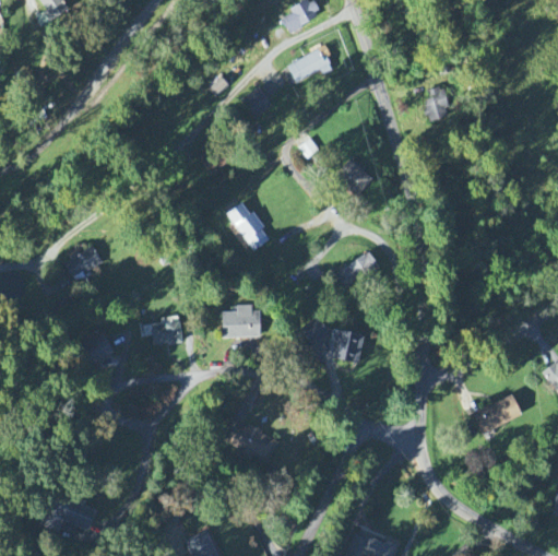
[(39,0),(49,19),(69,8),(64,0),(39,0)]
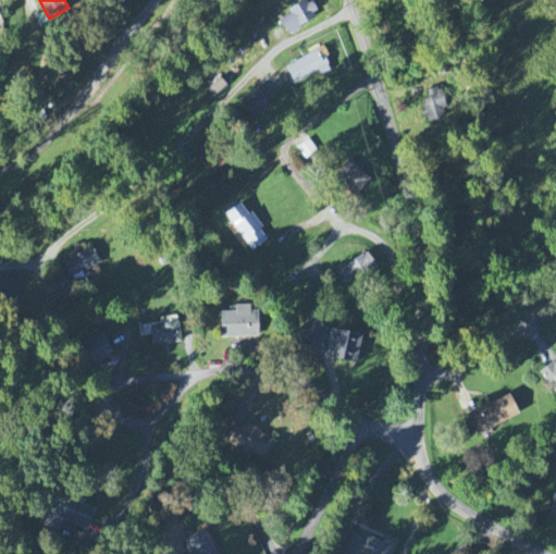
[(288,31),(319,13),(310,0),(300,0),(288,8),(291,12),(281,17),(288,31)]
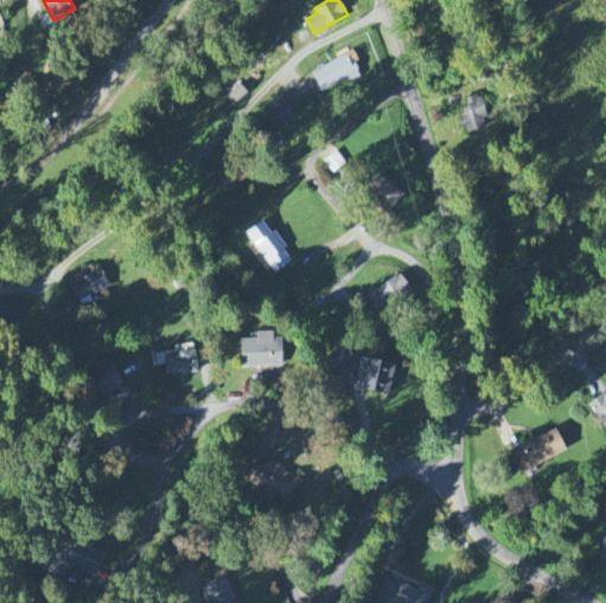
[(361,76),(348,51),(311,70),(321,90),(349,75),(352,81),(361,76)]
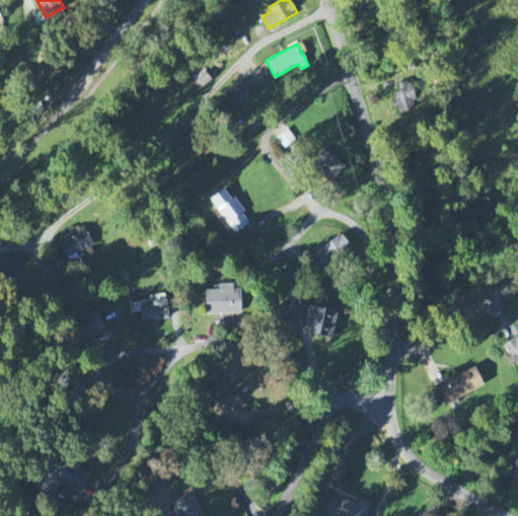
[(212,79),(205,71),(194,82),(201,90),(212,79)]
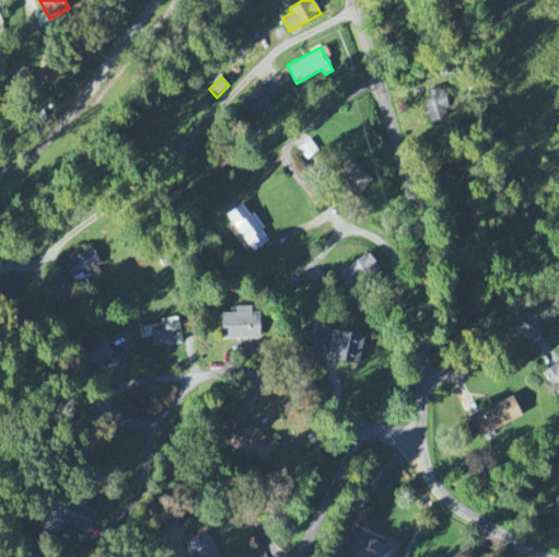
[(450,116),(444,85),(428,90),(430,99),(424,100),(429,120),(450,116)]
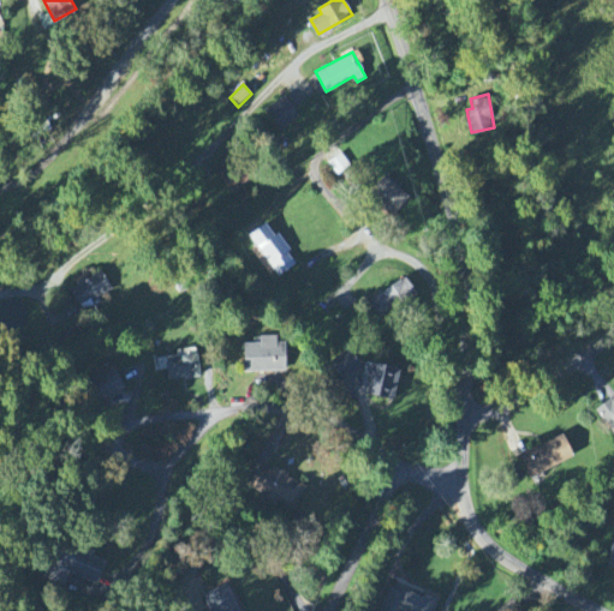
[(395,215),(410,193),(383,177),(370,198),(395,215)]
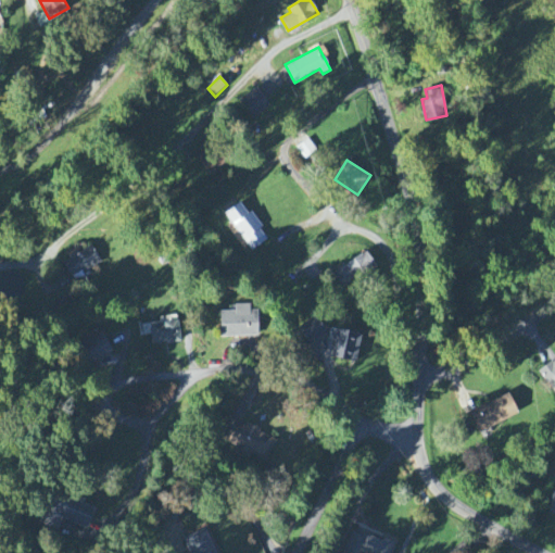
[(224,212),(252,249),(269,236),(241,199),(224,212)]
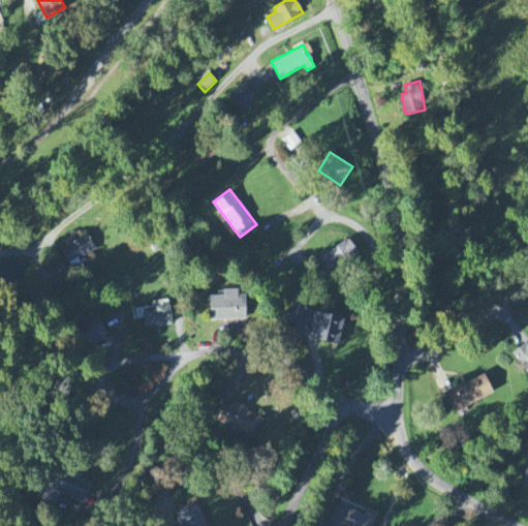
[(98,250),(90,233),(61,246),(69,264),(98,250)]
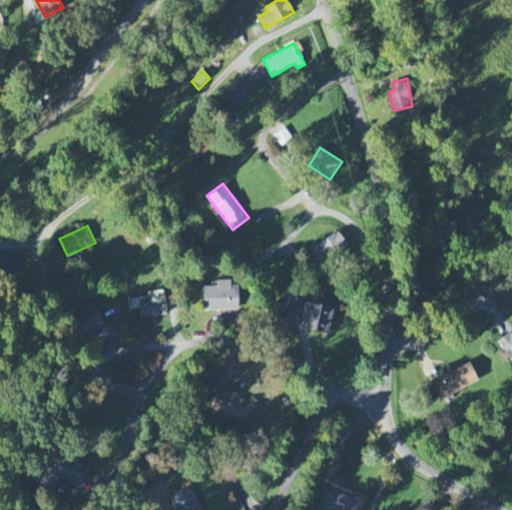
[(348,244),(338,230),(310,250),(320,265),(348,244)]
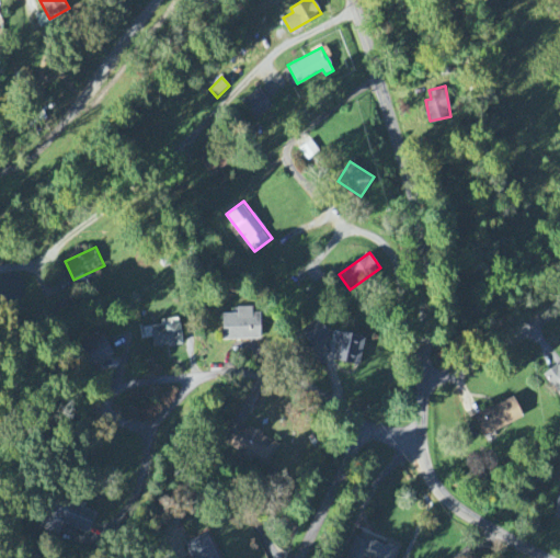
[(260,311),(252,311),(252,306),(237,306),(237,312),(221,312),(223,339),(261,338),(260,311)]
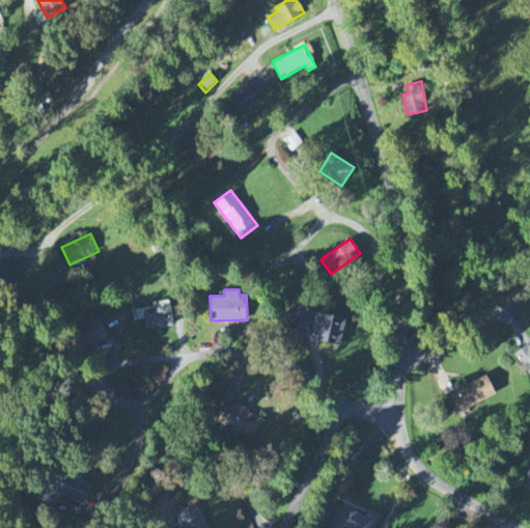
[(284,310),(294,328),(312,318),(304,301),(284,310)]
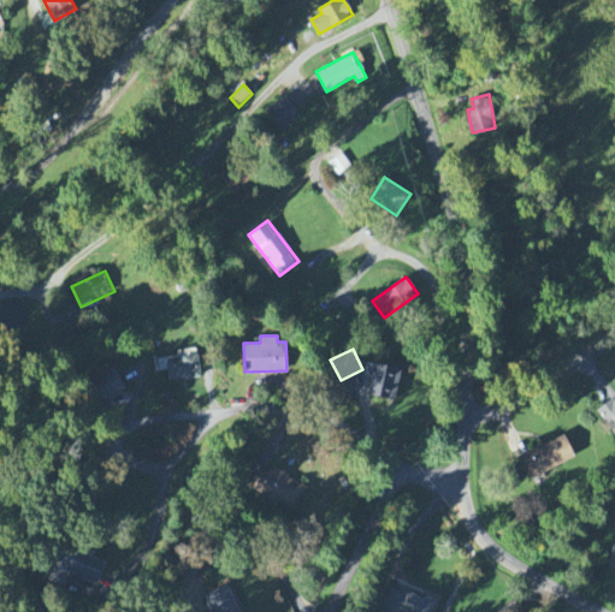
[(170,380),(201,374),(197,352),(166,358),(170,380)]
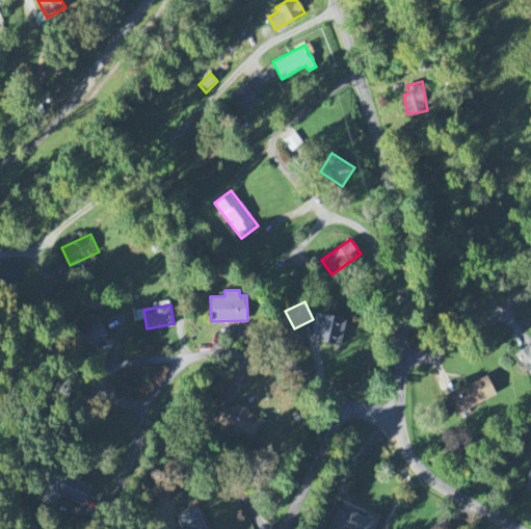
[(346,318),(323,313),(318,341),(341,345),(346,318)]
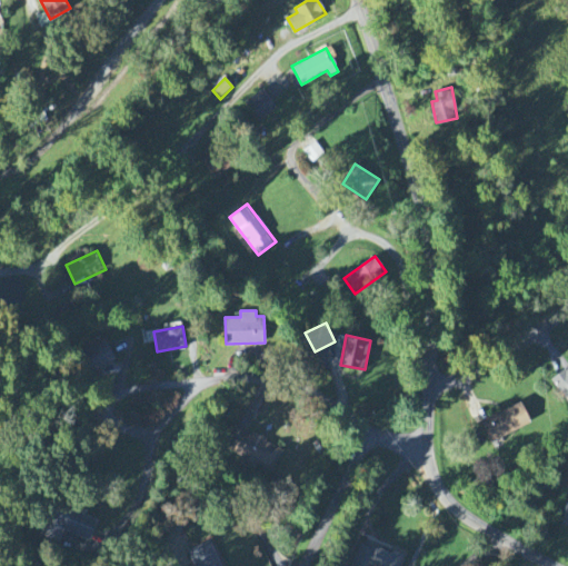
[(116,358),(106,339),(83,351),(93,370),(116,358)]
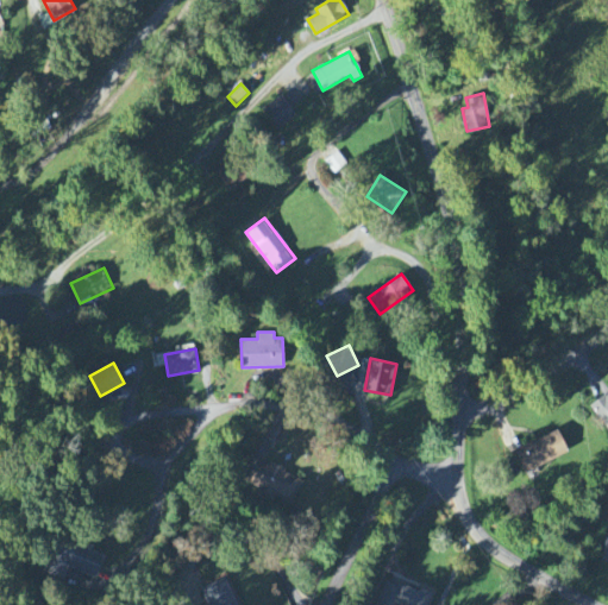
[(607,392),(591,403),(607,427),(607,392)]
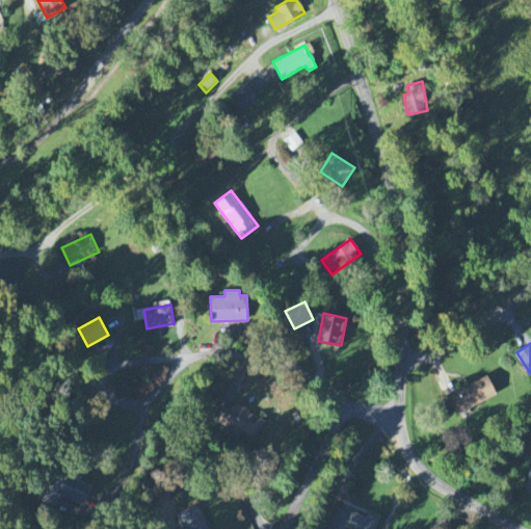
[(459,412),(497,395),(487,375),(450,392),(459,412)]
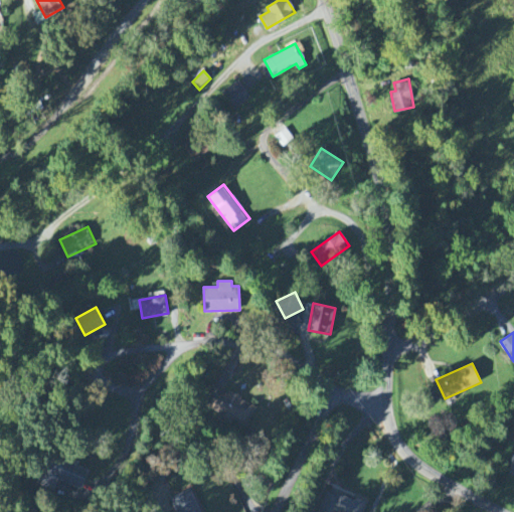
[(205,405),(219,411),(218,414),(246,428),(257,404),(214,385),(205,405)]
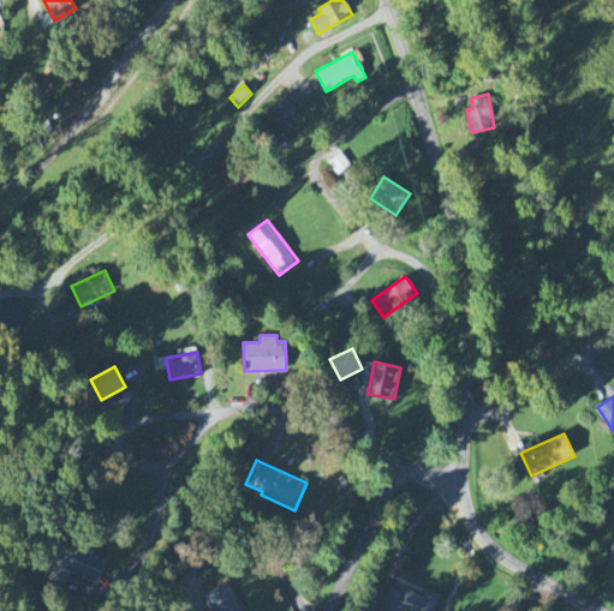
[(97,582),(105,559),(93,556),(94,555),(58,541),(46,577),(66,585),(70,573),(97,582)]
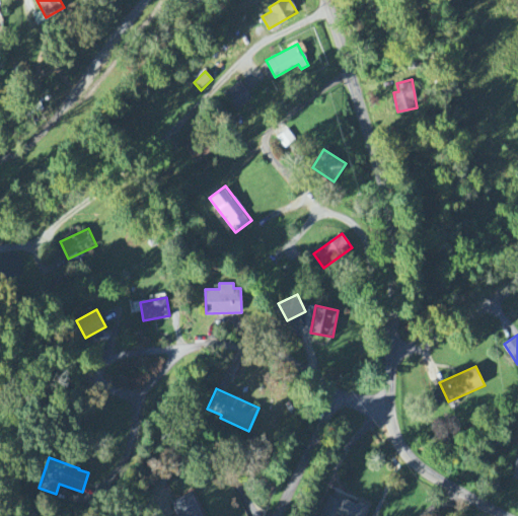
[(171,501),(177,515),(202,515),(193,492),(171,501)]
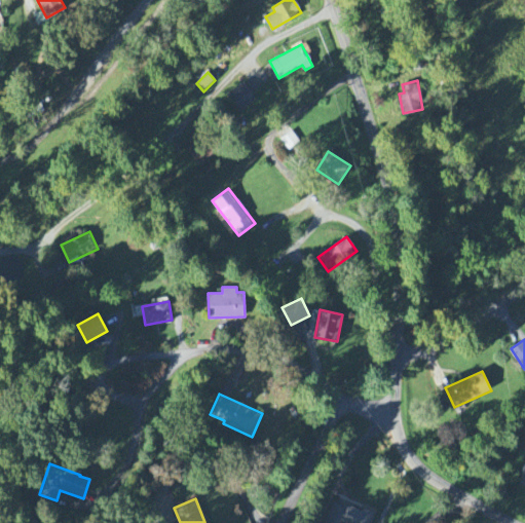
[(369,522),(373,513),(335,500),(327,522),(340,522),(341,522),(342,522),(369,522)]
